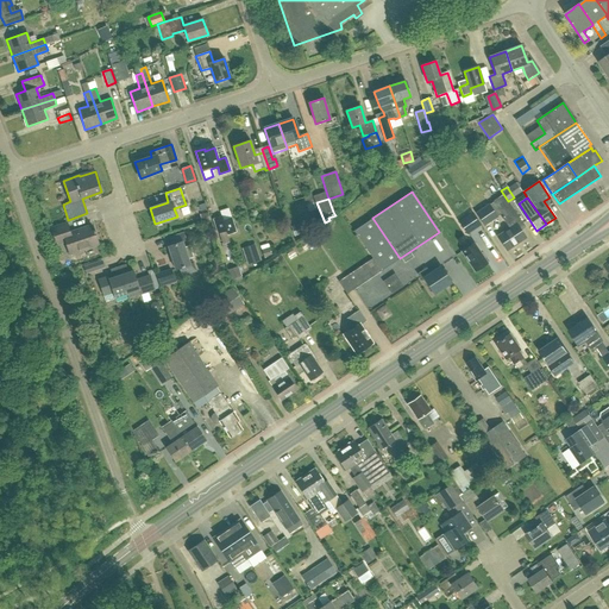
[(525,238),(520,231),(525,227),(508,202),(498,209),(502,217),(502,219),(509,230),(497,237),(507,250),(525,238)]
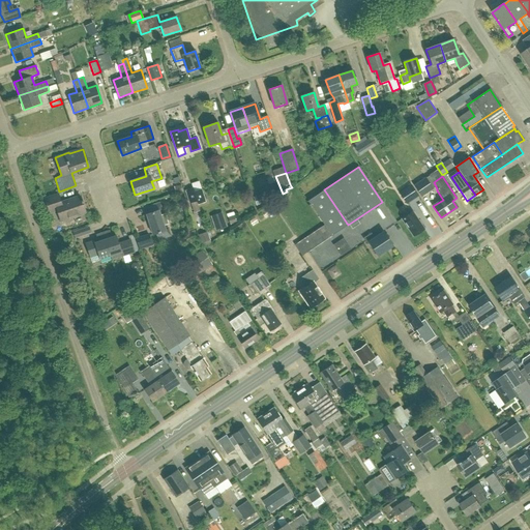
[(195,177),(187,179),(189,186),(197,185),(195,177)]
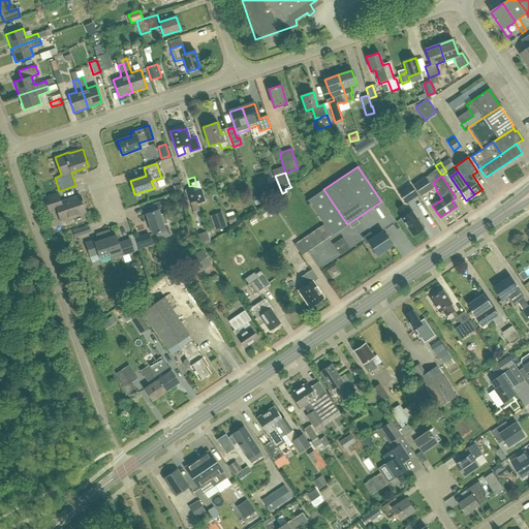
[(421,196),(433,189),(425,177),(413,185),(421,196)]
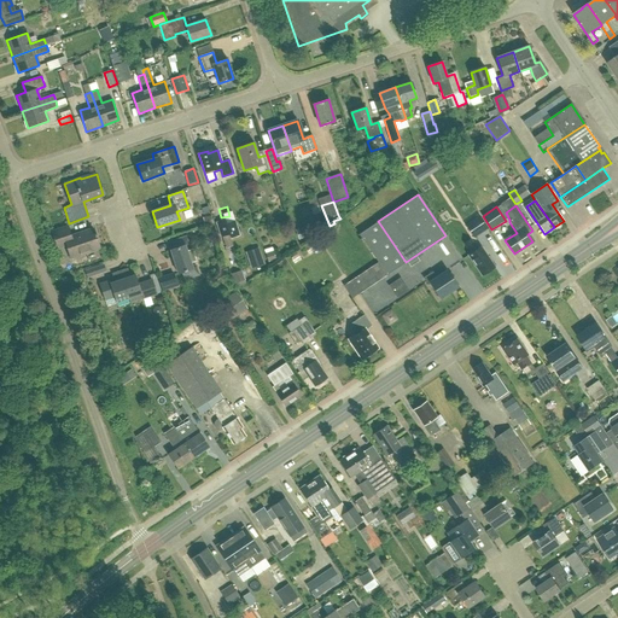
[(474,238),(489,228),(481,215),(465,225),(474,238)]
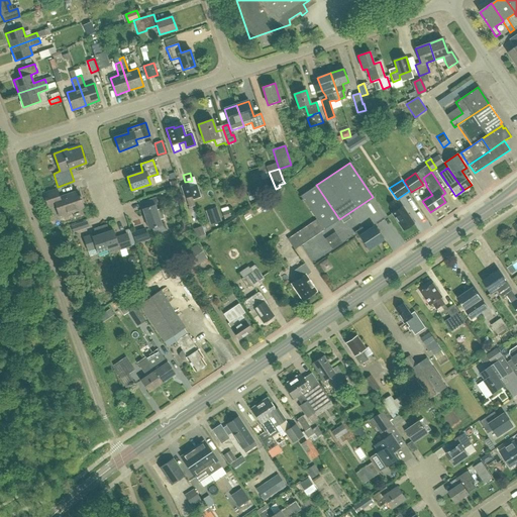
[(189,187),(188,184),(182,186),(185,198),(192,196),(193,199),(200,197),(197,185),(189,187)]
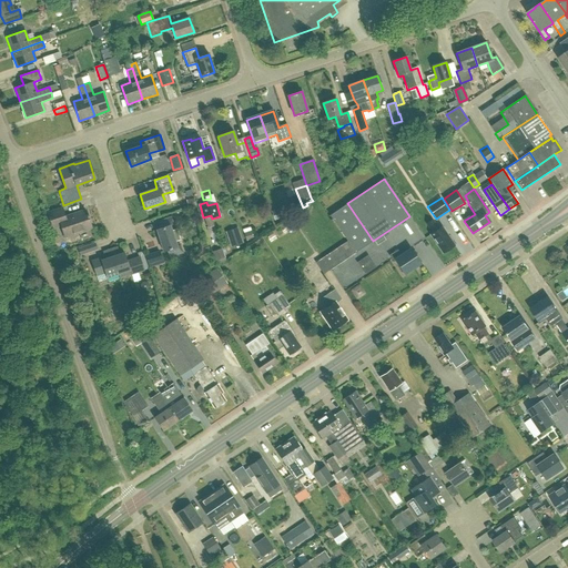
[(355,253),(373,241),(347,203),(330,215),(347,241),(355,253)]
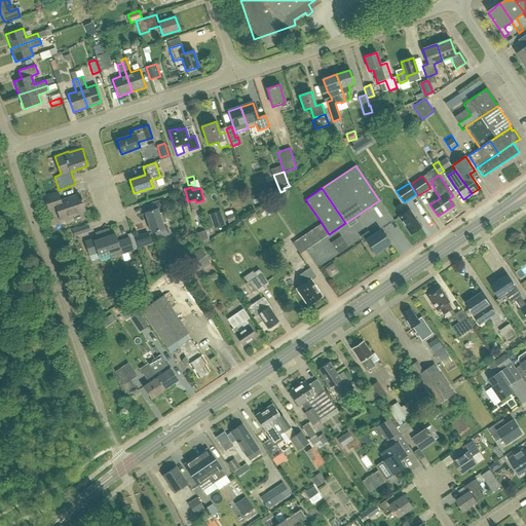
[(259,193),(262,201),(269,198),(266,190),(259,193)]
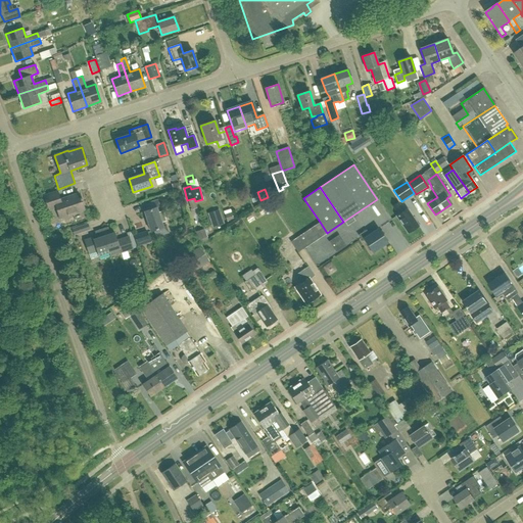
[(60,199),(57,191),(44,196),(49,209),(56,206),(60,218),(84,209),(79,193),(60,199)]
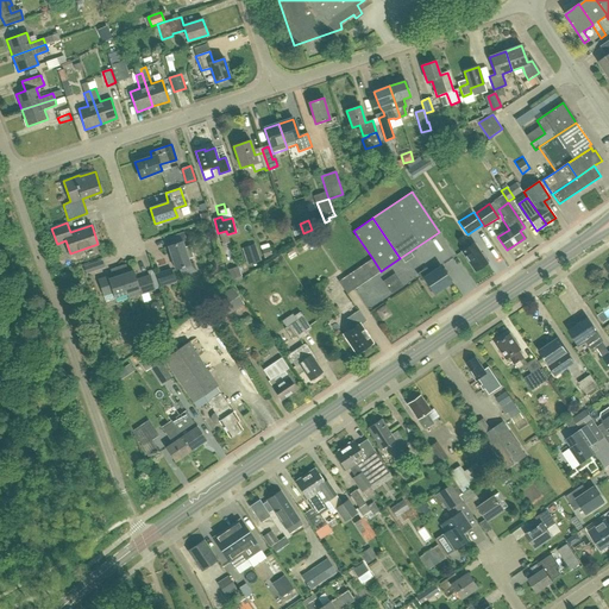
[(190,264),(188,258),(189,256),(187,249),(184,248),(183,242),(186,240),(183,232),(169,237),(171,245),(168,246),(175,269),(180,268),(182,276),(196,271),(194,263),(190,264)]
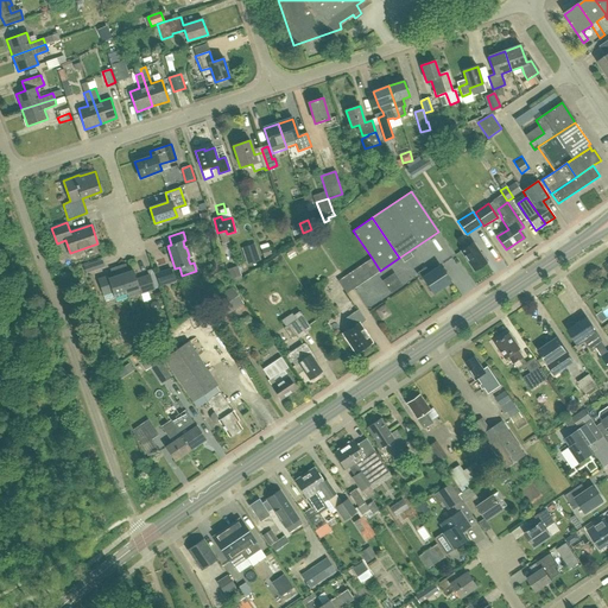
[(312,234),(306,238),(311,247),(317,244),(312,234)]
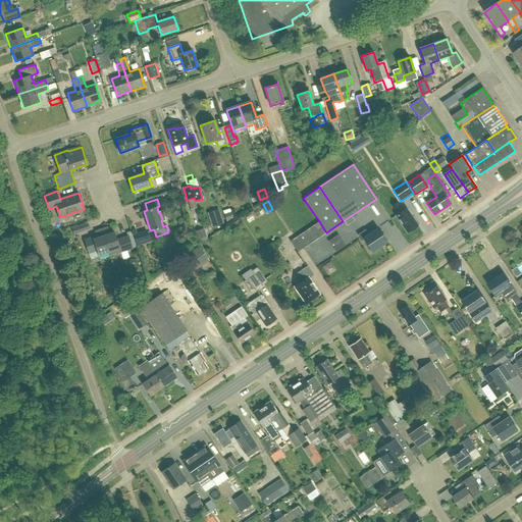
[(403,210),(398,202),(392,206),(398,214),(396,215),(407,233),(418,225),(406,208),(403,210)]
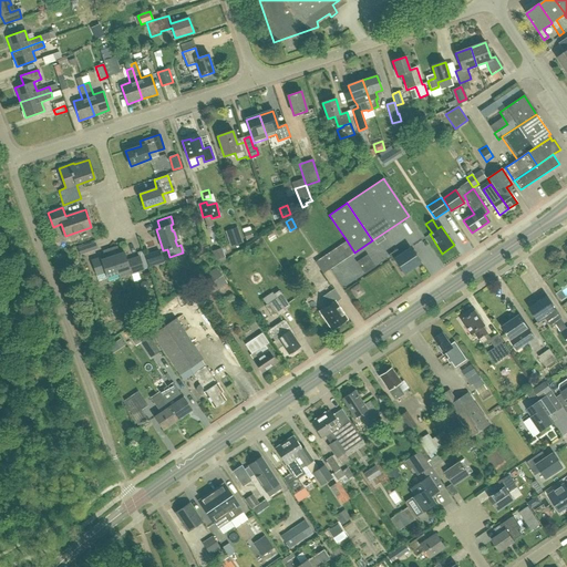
[(245,223),(238,225),(243,236),(249,234),(245,223)]
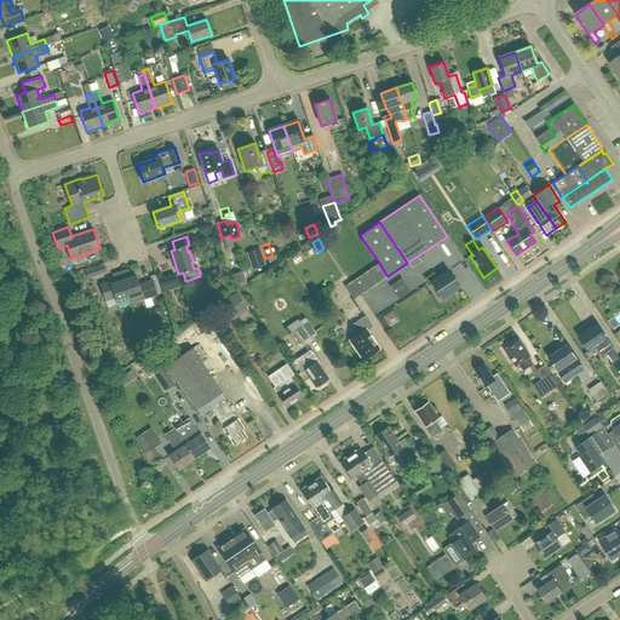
[(247,265),(260,262),(257,245),(242,248),(247,265)]
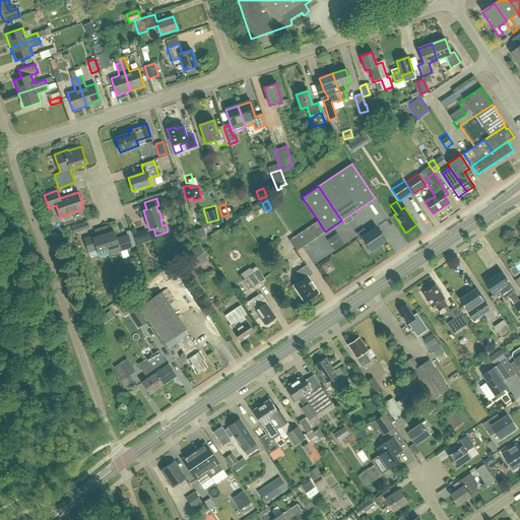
[(194,236),(202,235),(200,223),(192,225),(194,236)]
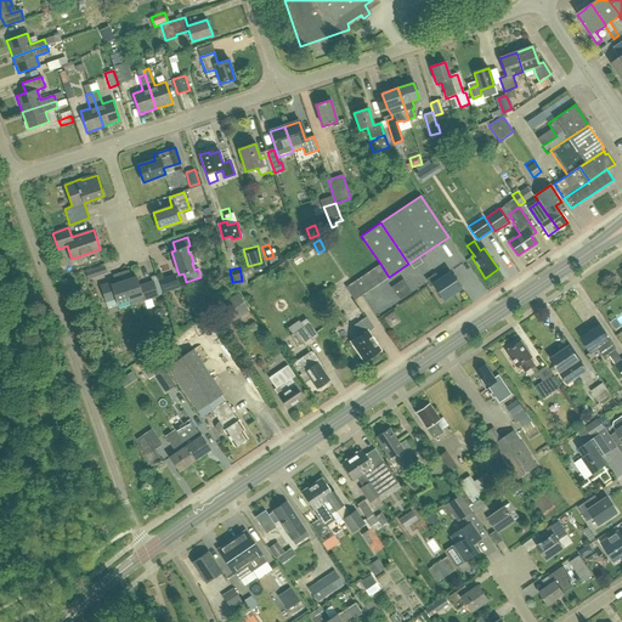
[(95,278),(92,270),(85,272),(88,281),(95,278)]
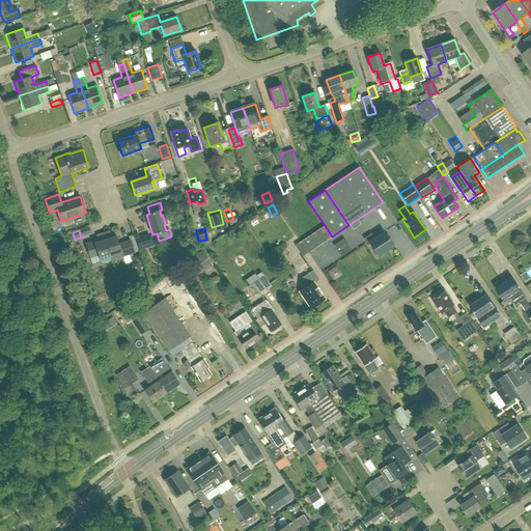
[(110,230),(103,232),(111,256),(112,260),(135,253),(131,240),(119,244),(116,235),(112,238),(110,230)]
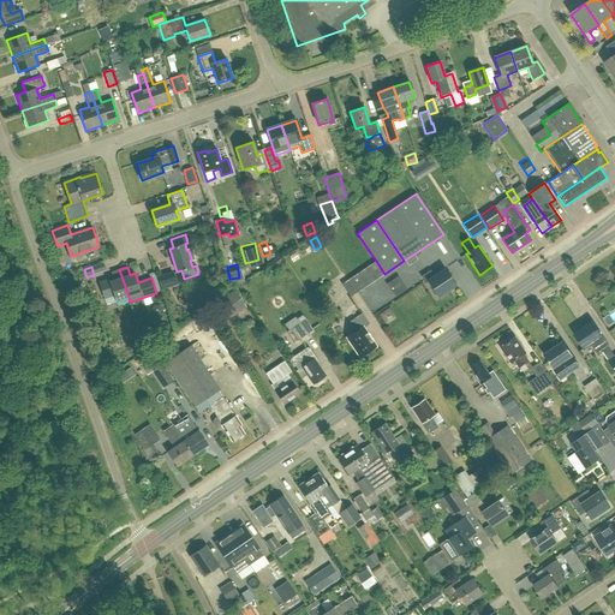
[(376,279),(368,267),(342,284),(341,285),(350,297),(376,279)]
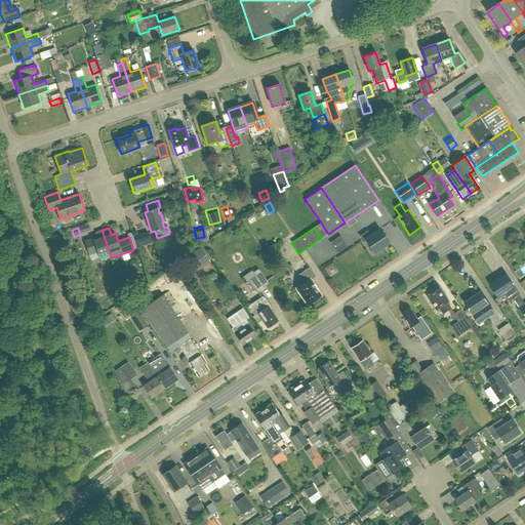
[(98,256),(110,253),(102,230),(95,232),(97,239),(94,240),(93,238),(84,241),(89,254),(97,252),(98,256)]
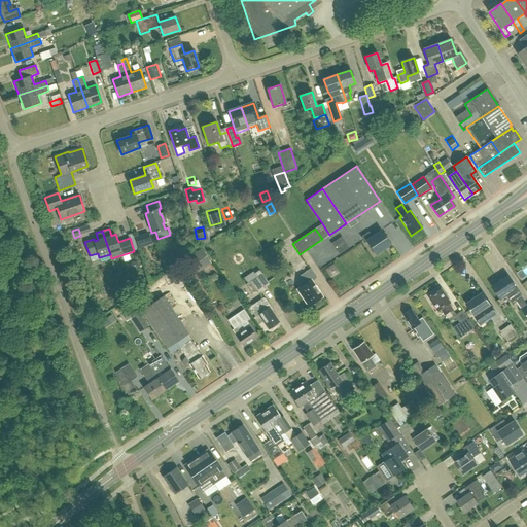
[(390,244),(381,231),(372,237),(369,232),(360,238),(364,244),(366,242),(375,254),(390,244)]
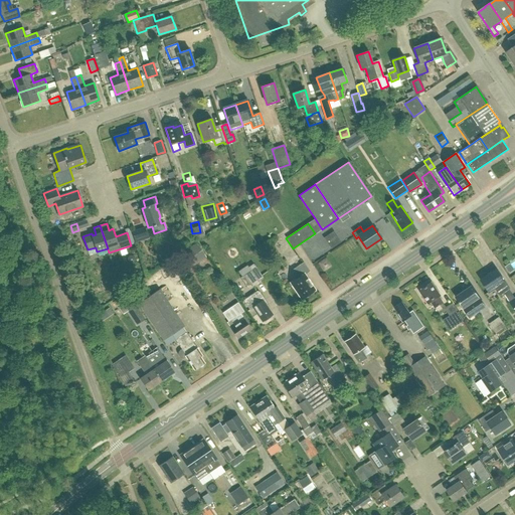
[(138,230),(132,232),(136,241),(141,239),(138,230)]
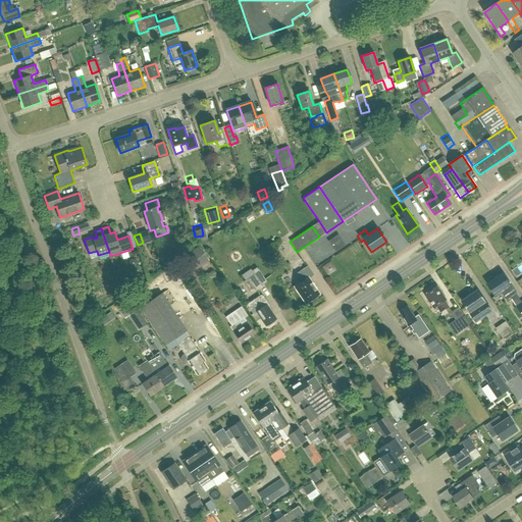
[(196,269),(209,261),(200,246),(187,255),(196,269)]
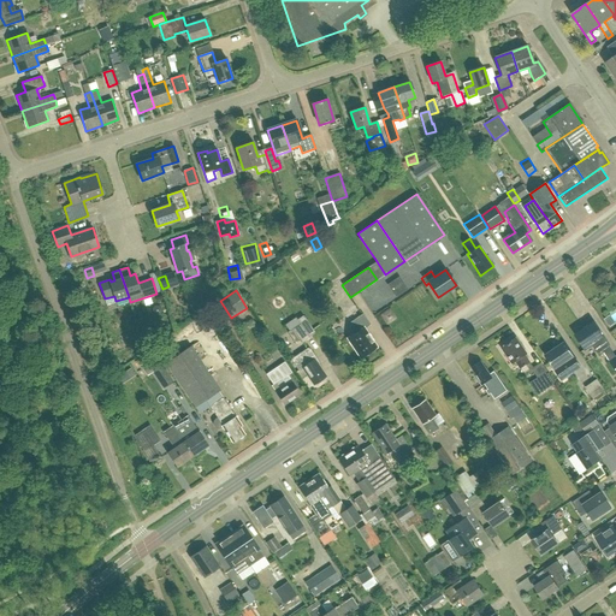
[(311,338),(308,336),(314,331),(303,315),(297,319),(296,318),(285,325),(290,331),(289,332),(295,342),(300,339),(303,343),(311,338)]
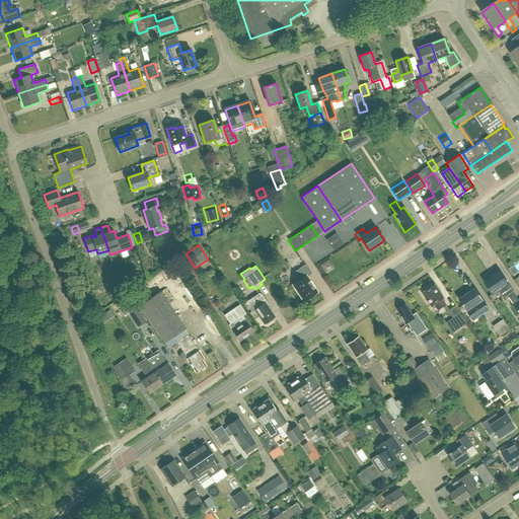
[(300,281),(293,285),(294,287),(293,288),(295,291),(297,291),(304,301),(305,300),(306,301),(309,299),(310,297),(317,293),(306,277),(310,274),(305,266),(295,274),(300,281)]
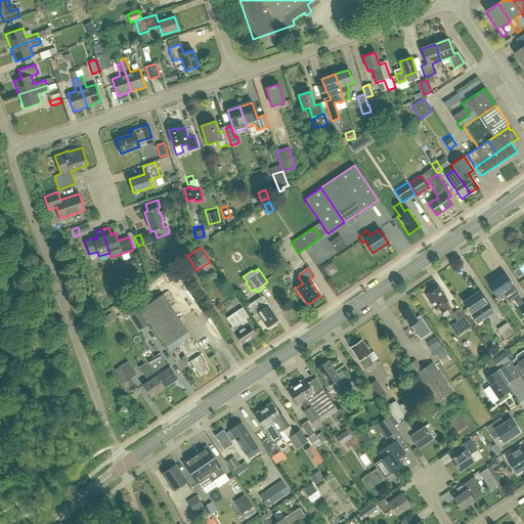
[(519,294),(506,274),(489,286),(497,297),(504,293),(509,301),(513,298),(518,295),(519,294)]
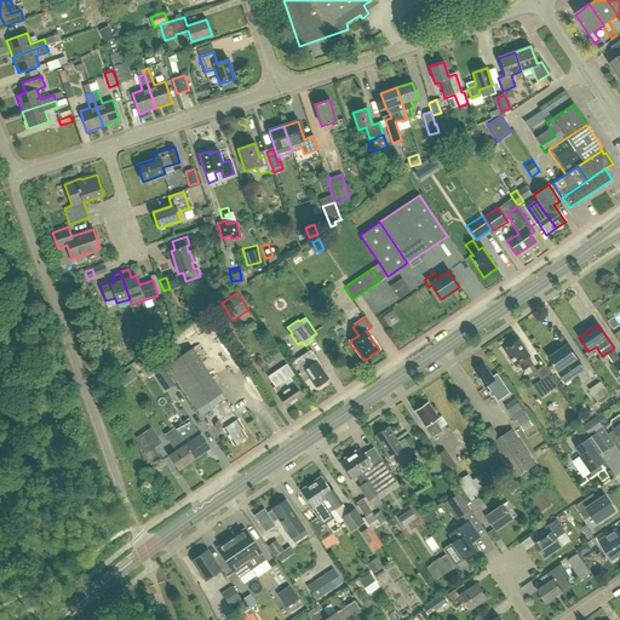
[(534,365),(529,359),(530,357),(520,340),(505,350),(516,367),(518,365),(523,372),(530,367),(534,372),(538,371),(534,365)]
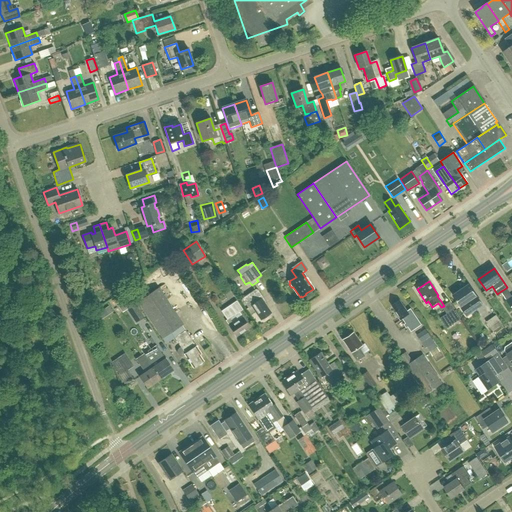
[(483,305),(469,285),(454,296),(461,307),(469,302),(475,310),(483,305)]
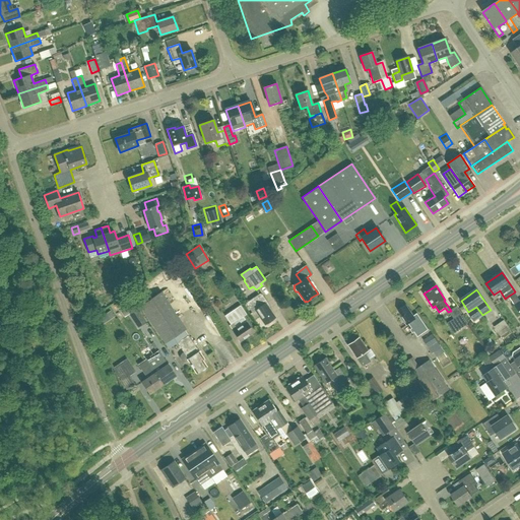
[(165,343),(186,329),(160,293),(140,306),(165,343)]
